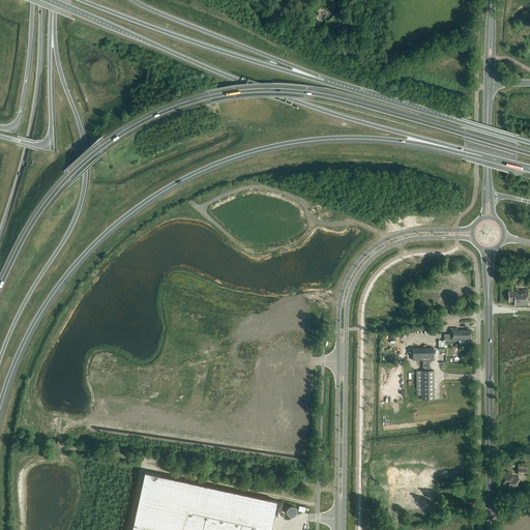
[(320,12),(315,18),(320,22),(330,12),(325,7),(323,9),(321,7),(318,10),(320,12)]
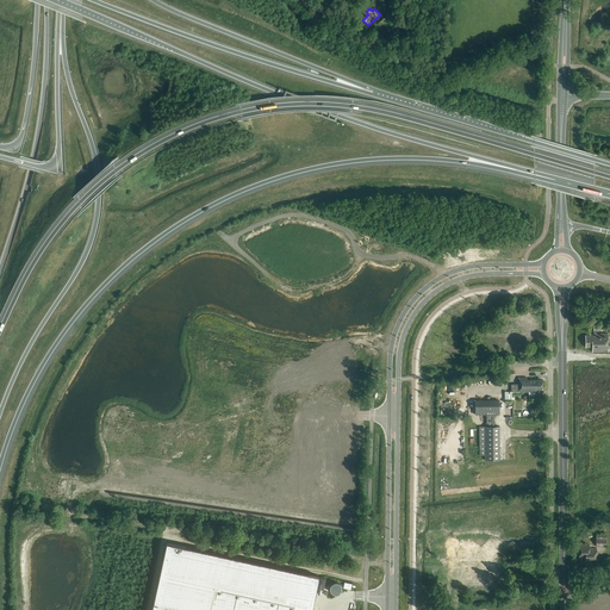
[(377,26),(379,29),(387,22),(385,18),(377,26)]
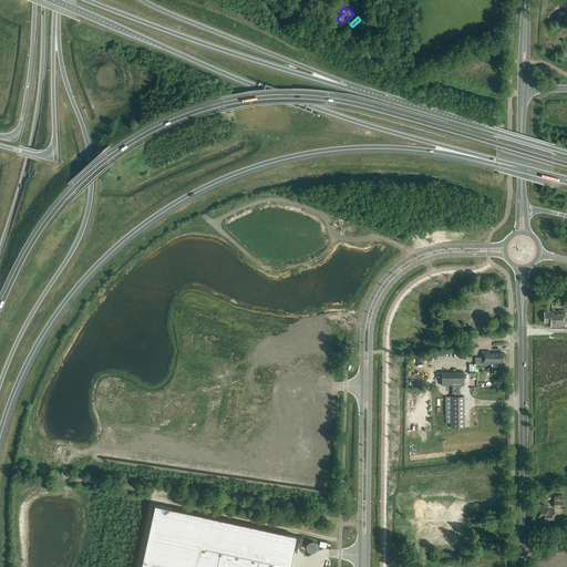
[(566,322),(566,311),(564,312),(564,308),(558,308),(558,310),(548,310),(549,325),(566,322)]
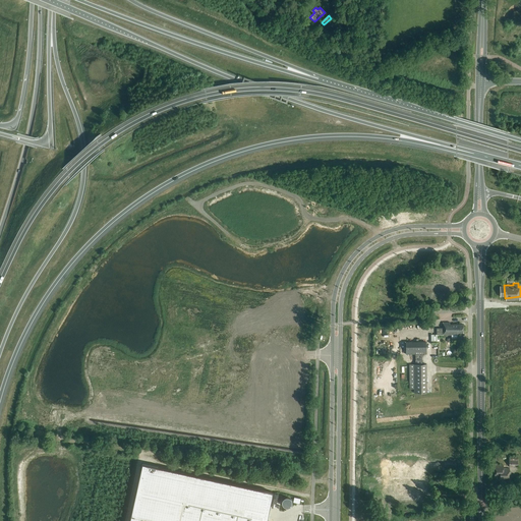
[(450,323),(443,323),(443,329),(437,329),(437,335),(443,335),(458,335),(458,333),(463,333),(463,325),(450,325),(450,323)]
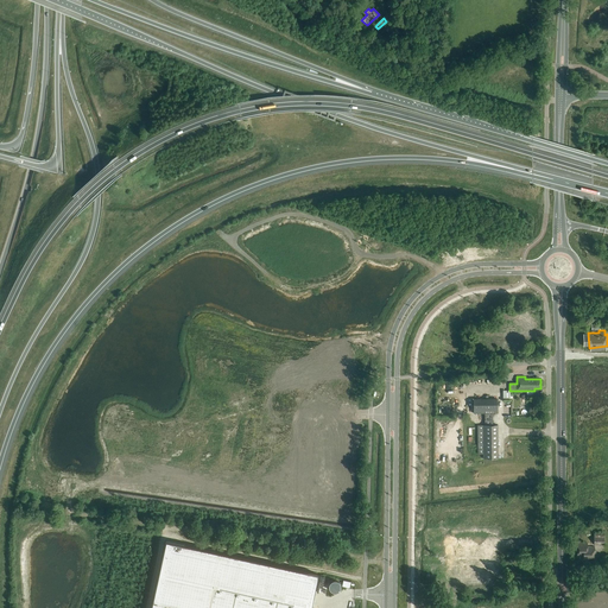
[(498,399),(474,399),(474,413),(485,413),(485,425),(483,425),(483,458),(498,458),(498,425),(493,425),(493,413),(498,413),(498,399)]
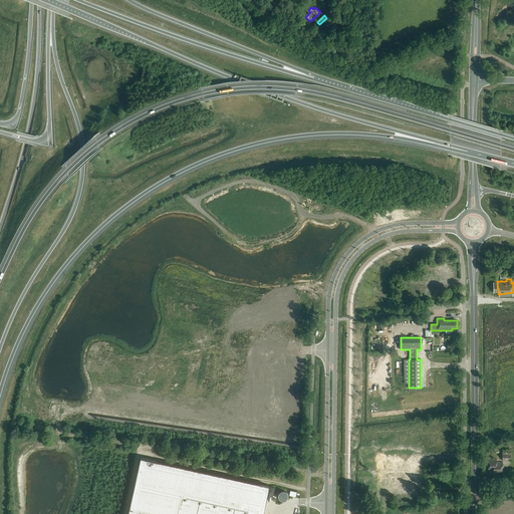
[(389,452),(389,469),(411,469),(411,473),(416,473),(417,452),(389,452)]
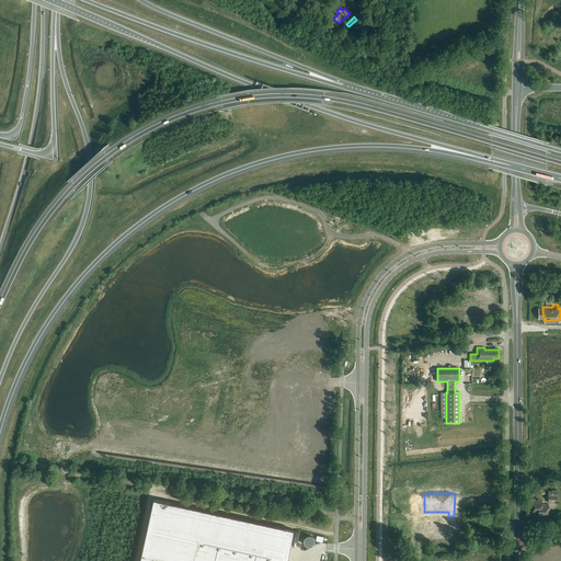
[(551,514),(552,511),(559,512),(560,499),(551,497),(550,510),(551,510),(551,513),(551,514)]
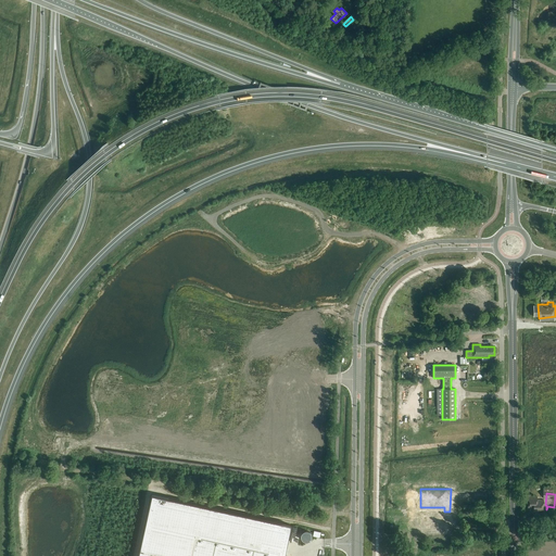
[(285,555),(291,526),(152,495),(138,555),(285,555)]
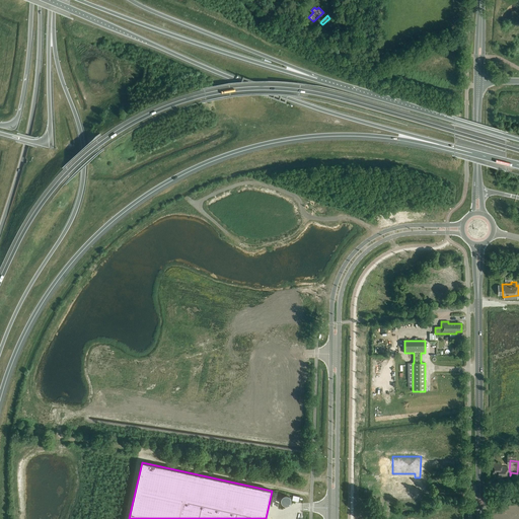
[(396,498),(421,499),(422,489),(429,490),(429,484),(422,483),(422,480),(397,479),(396,498)]
